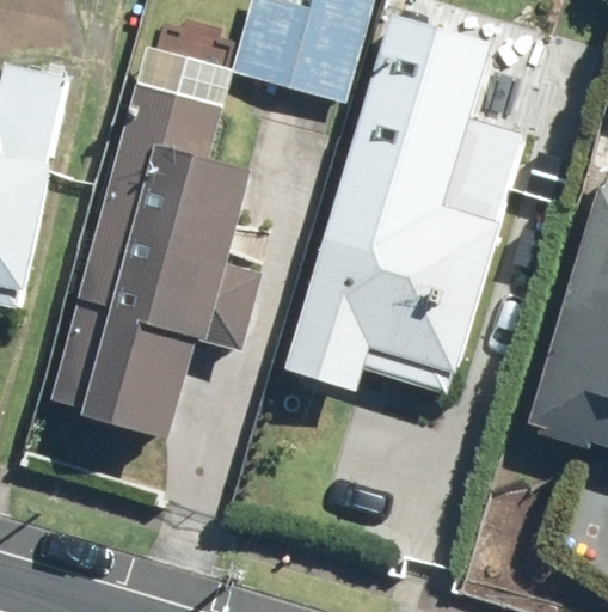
[(309,0),(307,11),(269,0),(249,0),(229,71),(342,102),(370,0),(309,0)]
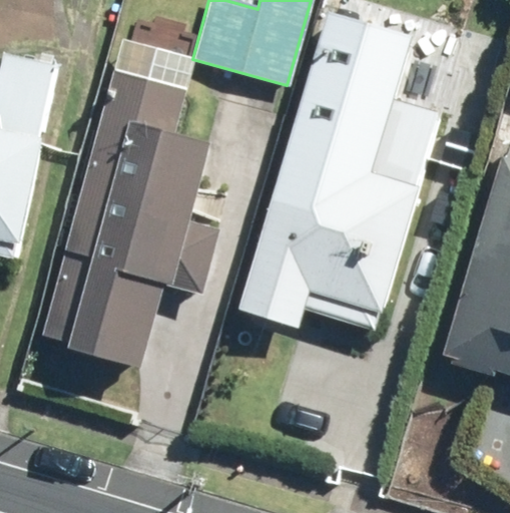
[(509,3),(509,0),(453,0),(434,69),(489,84),(509,3)]
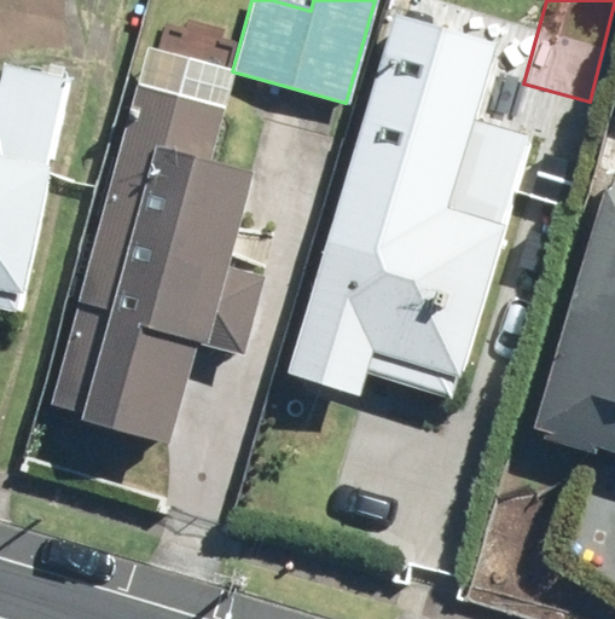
[(235,75),(145,51),(75,310),(245,356),(267,277),(199,259),(224,168),(210,166),(235,75)]
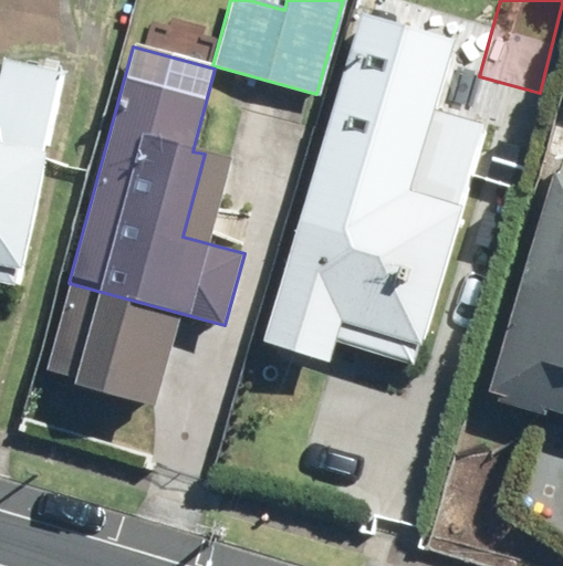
[(0,286),(19,290),(49,149),(44,149),(61,73),(6,62),(0,88),(0,286)]
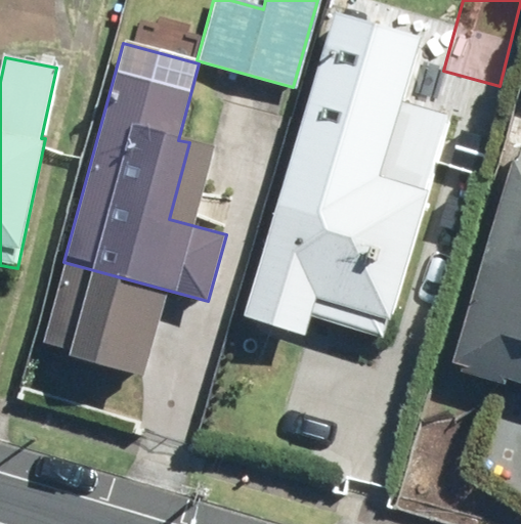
[(440,161),(303,119),(244,314),(308,335),(319,299),(390,320),(440,161)]
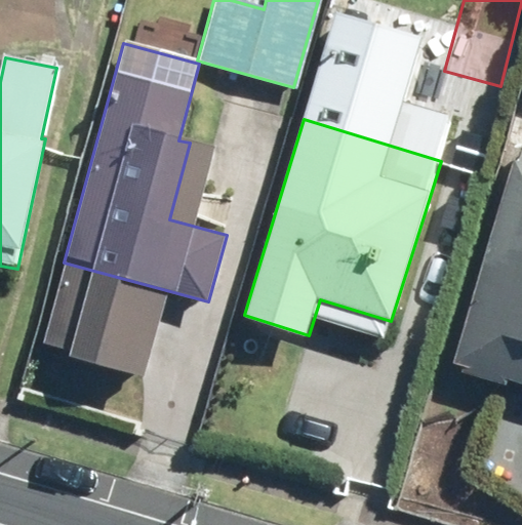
[(521,143),(518,143),(454,367),(521,386),(521,143)]
